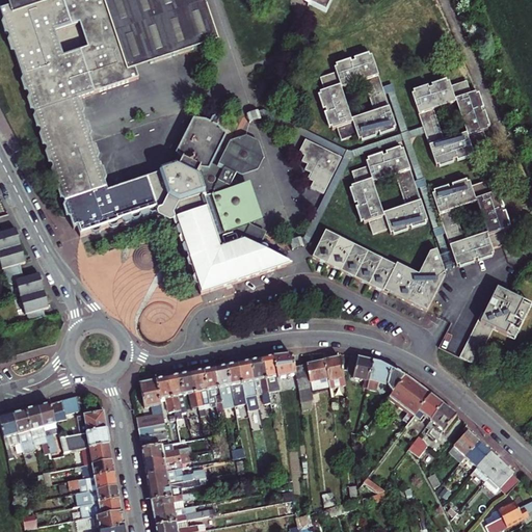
[(140,220),(141,217),(143,219),(149,217),(150,215),(153,216),(157,215),(158,212),(163,210),(165,207),(169,210),(175,212),(174,215),(175,219),(174,221),(175,227),(178,229),(177,231),(178,237),(181,238),(180,240),(181,245),(184,246),(183,249),(184,255),(187,257),(188,260),(187,262),(189,268),(191,269),(194,277),(193,281),(194,286),(197,287),(201,297),(285,269),(282,262),(265,253),(265,251),(265,250),(264,249),(263,249),(262,249),(261,249),(260,250),(257,249),(242,241),(220,248),(221,237),(208,200),(200,176),(201,173),(207,173),(210,165),(213,161),(214,161),(221,149),(219,148),(224,138),(215,130),(207,126),(194,123),(179,154),(182,157),(184,160),(180,167),(161,174),(155,186),(150,184),(123,193),(117,189),(109,192),(108,189),(79,100),(139,80),(135,67),(133,68),(131,62),(148,57),(150,64),(187,52),(217,42),(203,0),(64,0),(10,18),(7,16),(5,10),(0,11),(0,14),(67,208),(74,231),(78,229),(81,237),(91,234),(95,236),(100,234),(102,231),(109,229),(112,230),(117,228),(120,224),(123,224),(126,225),(132,223),(132,220),(134,222),(140,220)]
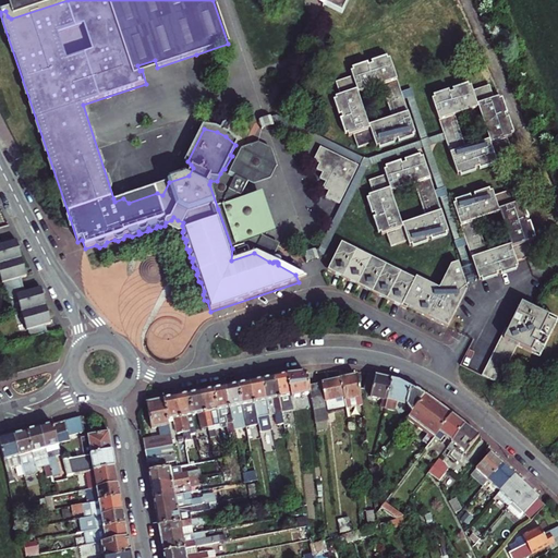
[(63,0),(5,0),(12,16),(63,0)]
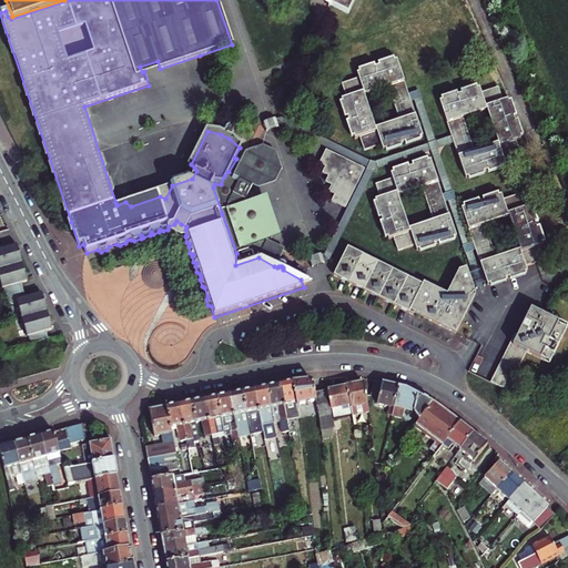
[(321,0),(318,4),(325,8),(331,10),(335,2),(352,11),(357,0),(321,0)]
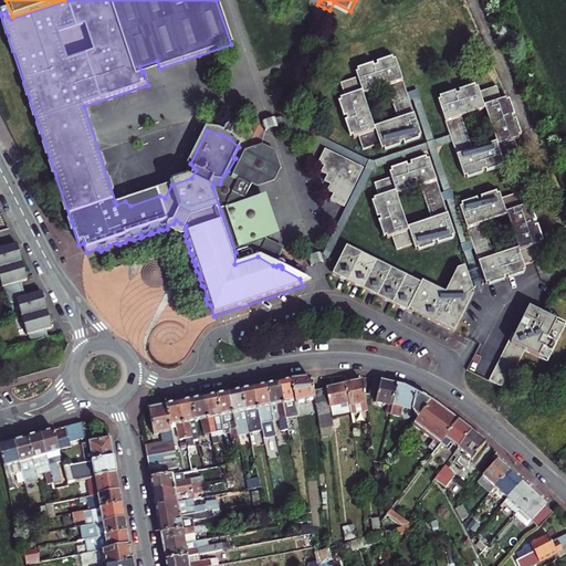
[(359,75),(343,81),(347,94),(343,96),(356,136),(360,135),(367,153),(422,135),(417,117),(401,123),(375,130),(362,88),(387,81),(402,75),(397,58),(357,71),(359,75)]
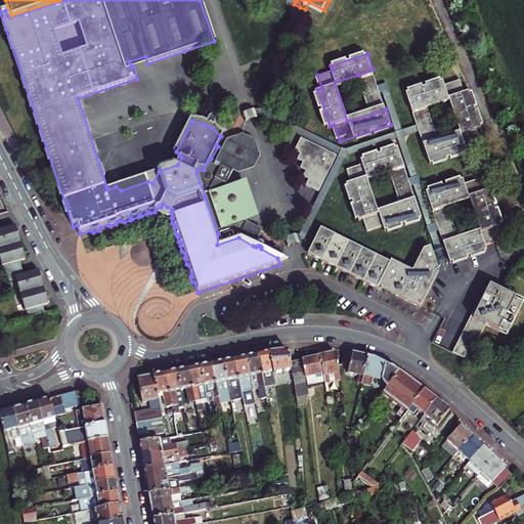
[(358,75),(359,79),(370,75),(375,74),(373,70),(358,75)]
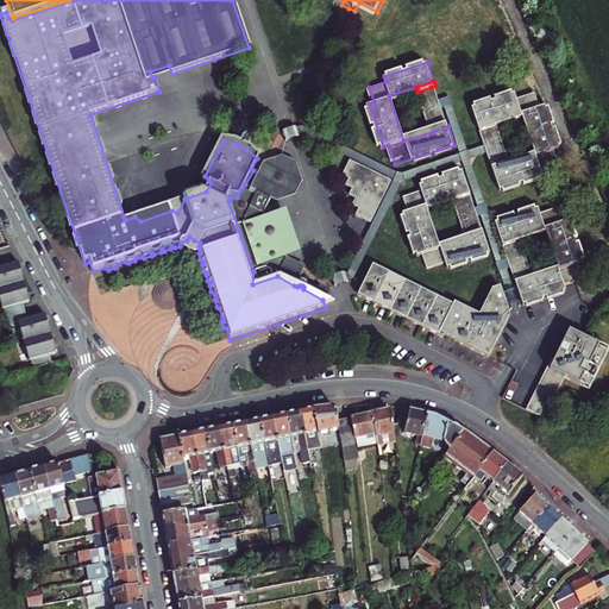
[(540,106),(533,86),(472,106),(478,124),(495,119),(525,110),(540,155),(510,164),(494,169),(500,189),(542,176),(541,170),(559,164),(554,149),(559,148),(545,105),(540,106)]
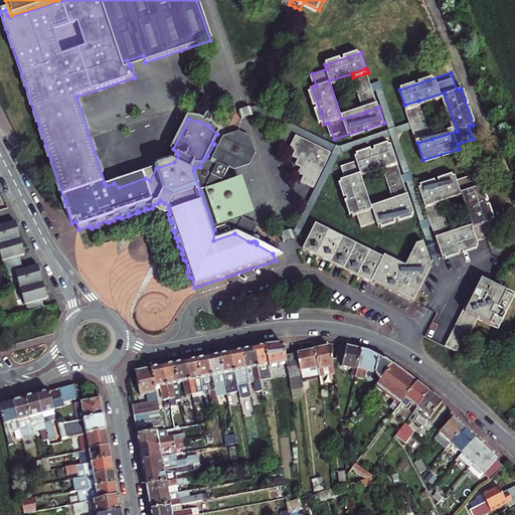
[(374,104),(364,73),(353,77),(363,107),(374,104)]
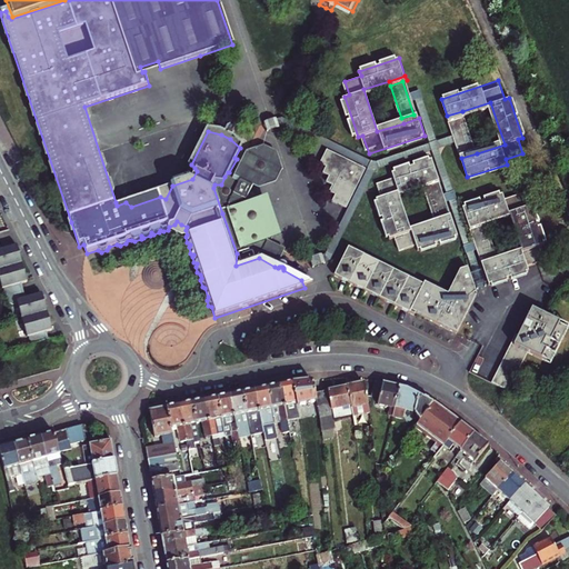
[(449,121),(453,120),(465,116),(462,111),(447,116),(449,121)]
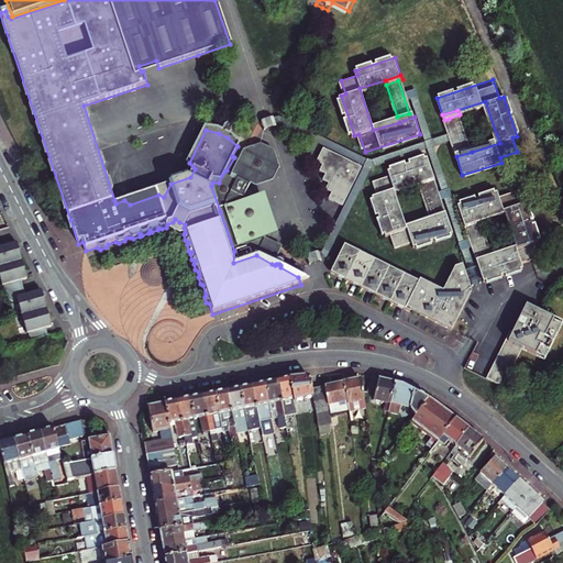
[(414,112),(409,113),(397,117),(399,122),(415,117),(414,112)]
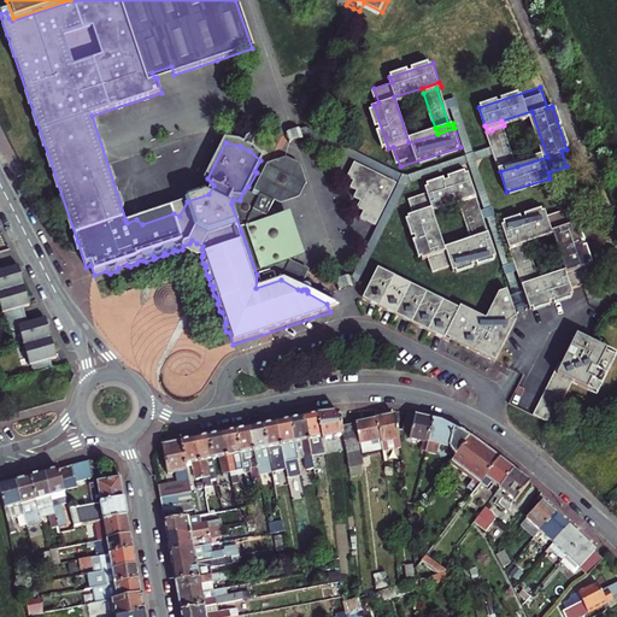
[(516,162),(504,125),(492,130),(504,166),(516,162)]
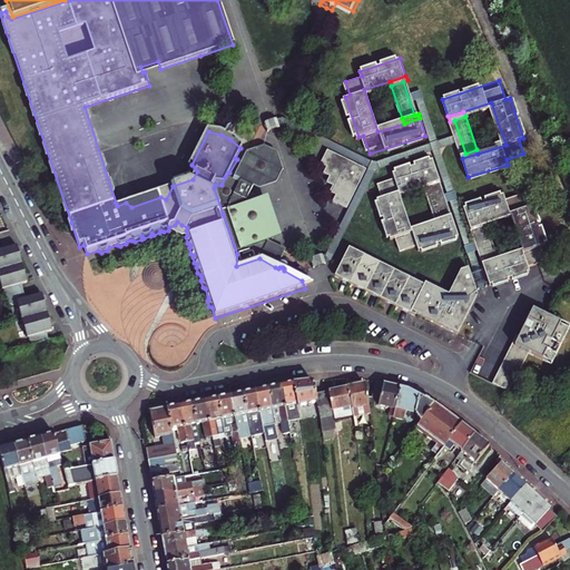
[(261,148),(247,153),(235,177),(255,185),(261,190),(277,186),(283,170),(278,154),(264,146),(261,148)]
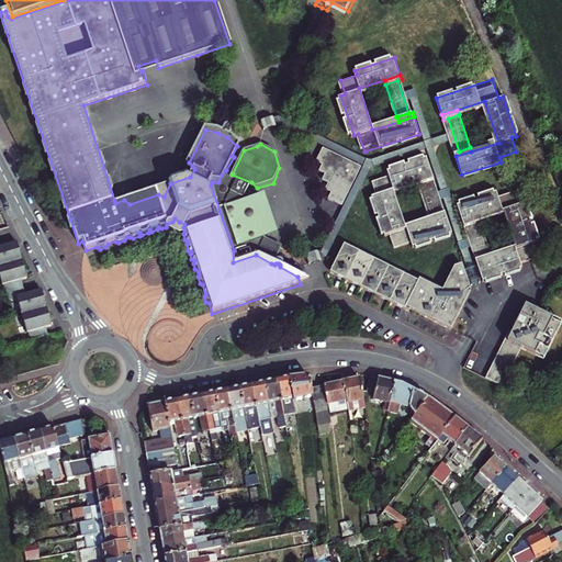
[(454,153),(456,156),(471,152),(470,147),(459,152),(454,153)]
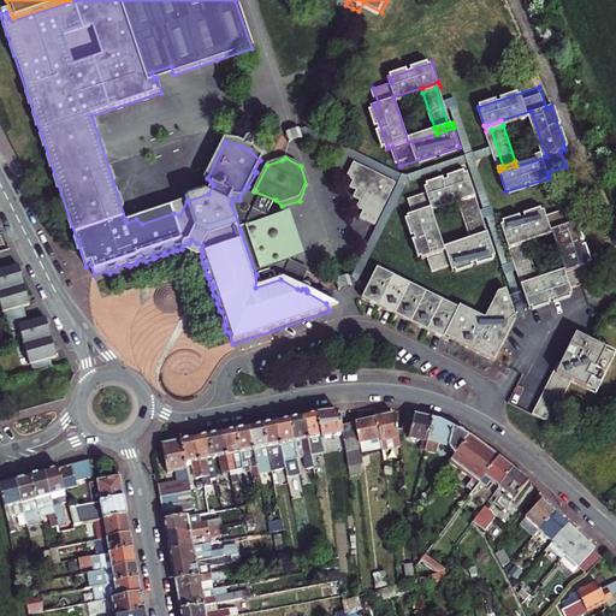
[(362,218),(375,225),(397,184),(357,163),(349,177),(355,181),(351,188),(359,191),(355,197),(362,201),(359,208),(365,212),(362,218)]
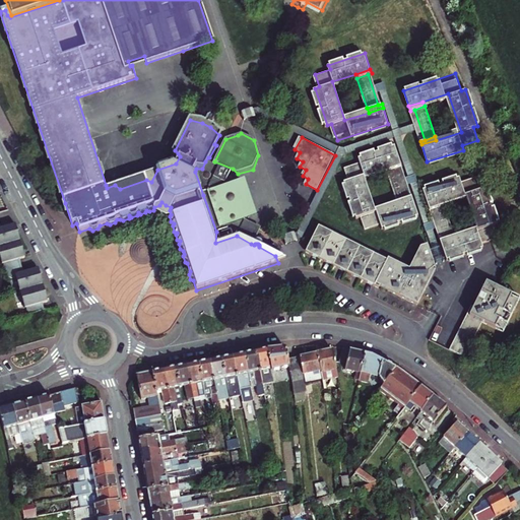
[(374,212),(362,175),(386,167),(401,161),(395,145),(360,157),(361,161),(345,167),(349,180),(345,181),(358,218),(362,216),(367,233),(418,216),(413,200),(399,205),(374,212)]
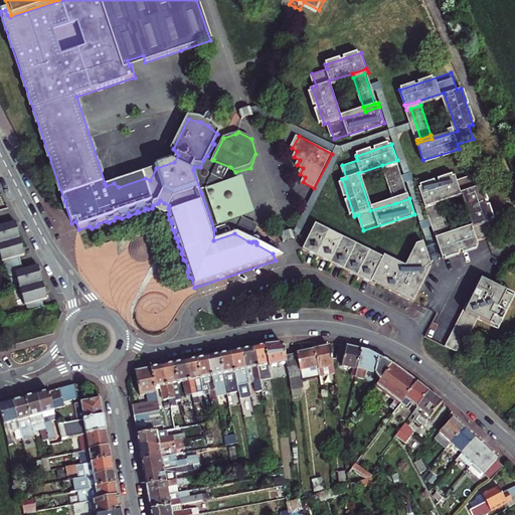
[(223,185),(230,167),(212,160),(203,160),(200,167),(194,167),(193,170),(201,193),(223,185)]
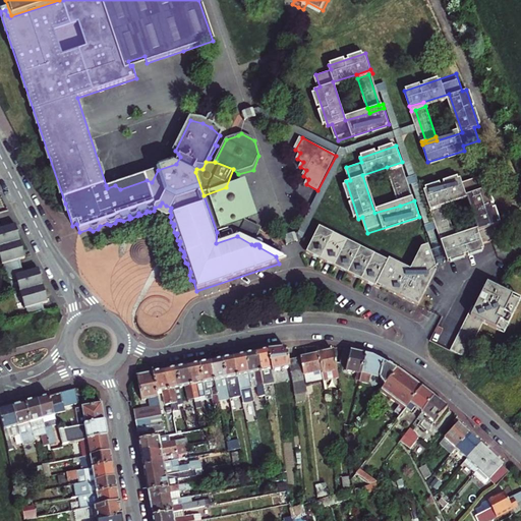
[(399,168),(403,166),(402,162),(387,167),(388,171),(399,168)]
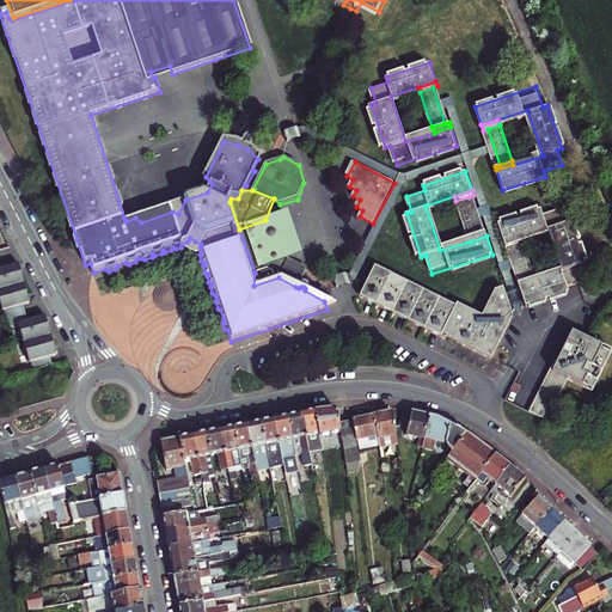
[(481,232),(469,197),(456,201),(467,237),(481,232)]
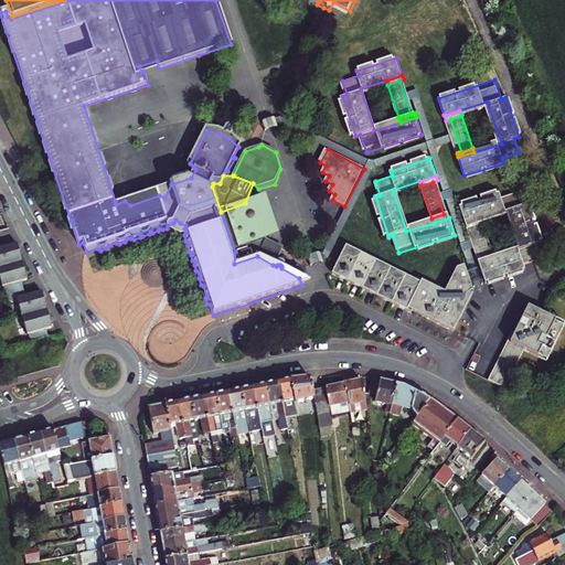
[(454,330),(473,291),(471,284),(484,279),(486,283),(524,269),(523,264),(540,258),(534,244),(540,243),(526,204),(522,205),(515,187),(460,205),(466,222),(481,217),(508,209),(522,251),(494,259),(479,264),(480,266),(467,270),(465,265),(458,267),(445,290),(424,279),(415,279),(349,245),(339,264),(334,272),(341,275),(355,283),(373,291),(390,300),(403,307),(413,312),(415,309),(419,312),(449,328),(454,330)]
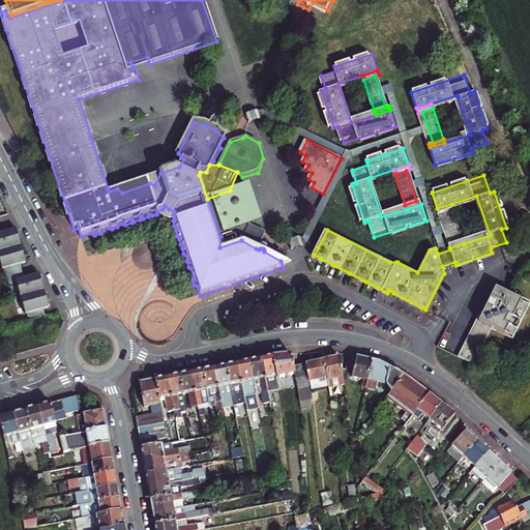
[(262,223),(249,184),(230,190),(207,199),(221,236),(251,226),(262,223)]
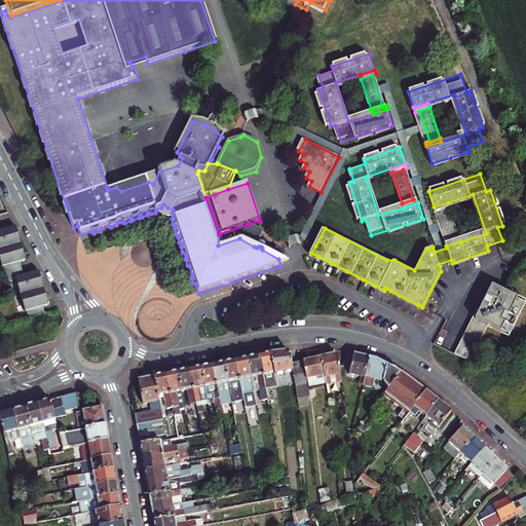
[(413,199),(402,203),(404,208),(418,202),(417,198),(413,199)]
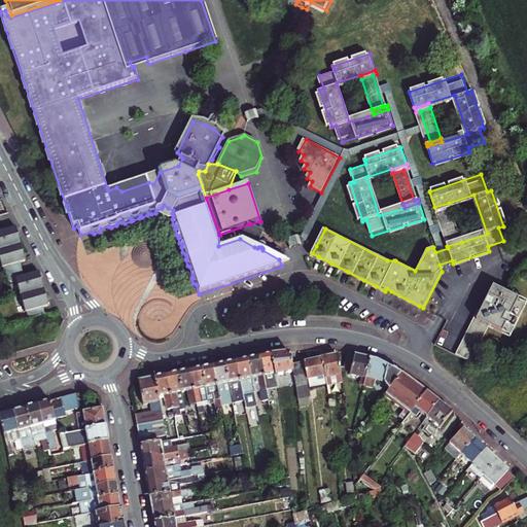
[(450,207),(449,203),(434,207),(435,212),(440,211),(450,207)]
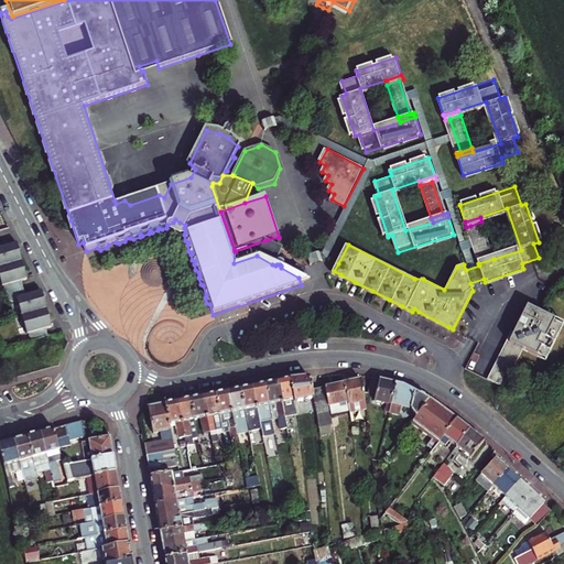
[(492,255),(481,221),(470,226),(481,259),(492,255)]
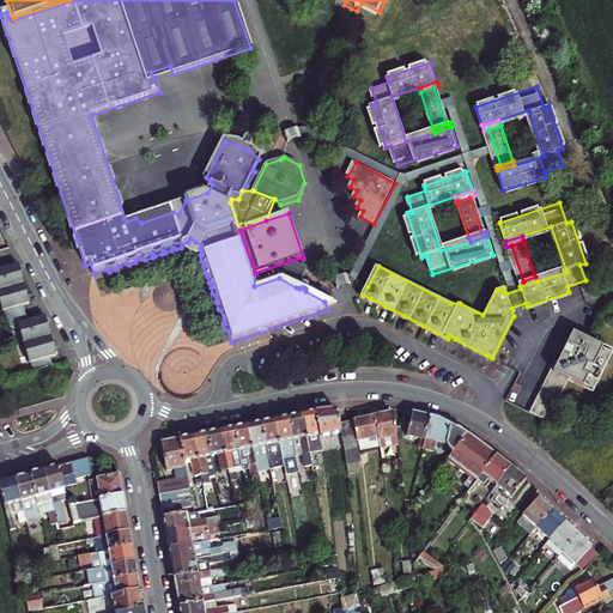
[(290,261),(255,273),(254,286),(279,278),(296,287),(307,271),(290,261)]
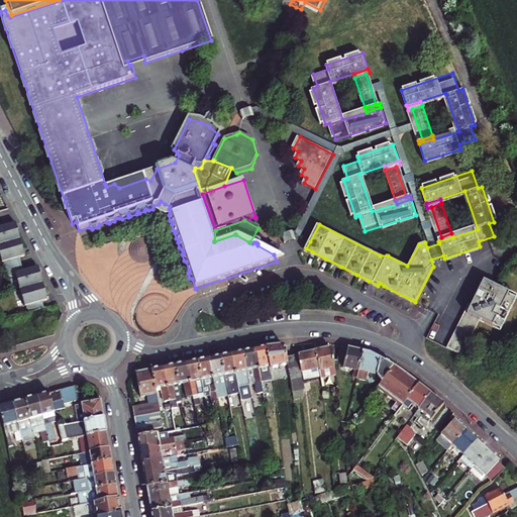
[(4,263),(7,277),(15,275),(23,272),(19,257),(24,256),(23,251),(17,228),(15,224),(1,228),(0,224),(0,255),(2,263),(4,263)]
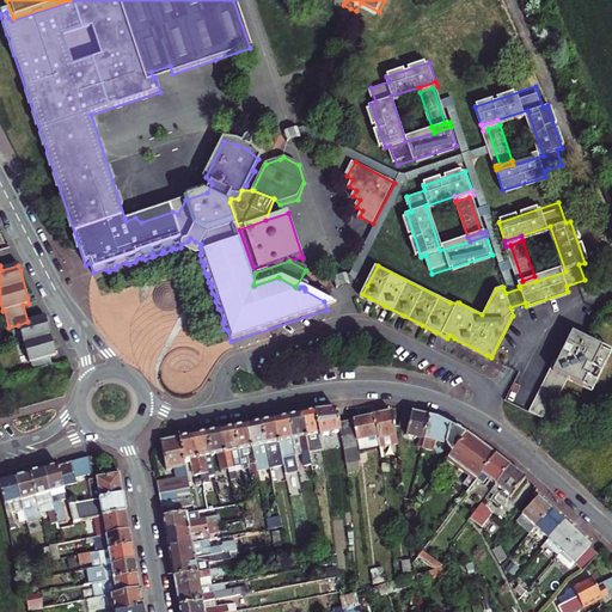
[(518,282),(519,286),(536,281),(534,276),(522,281),(518,282)]
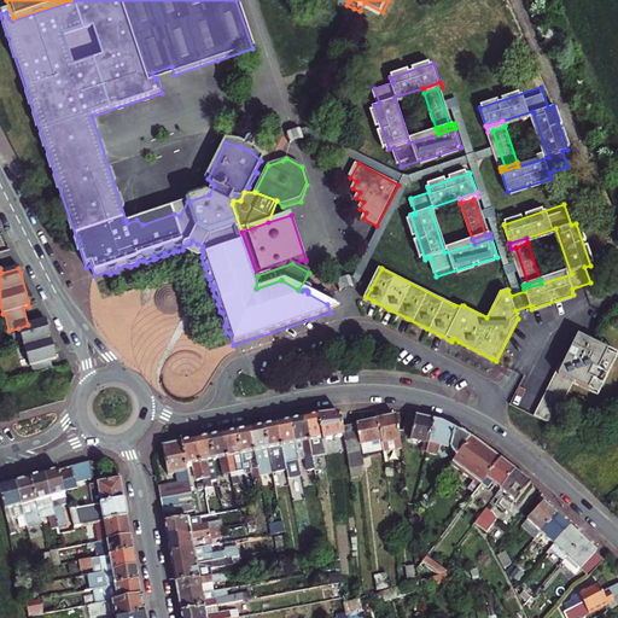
[(31,366),(34,375),(52,369),(51,365),(50,361),(57,359),(56,354),(51,339),(48,330),(45,320),(28,325),(18,328),(24,348),(29,367),(31,366)]
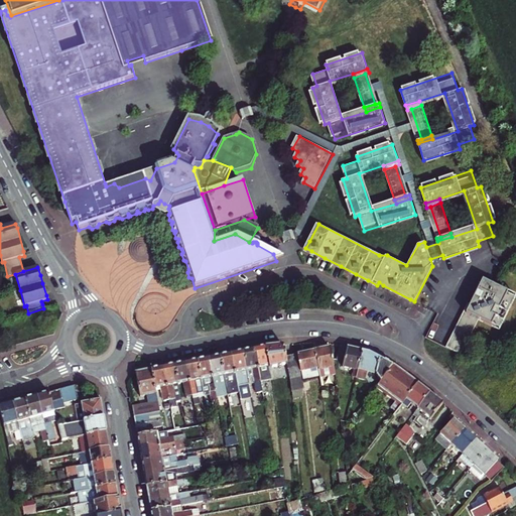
[(471,304),(468,302),(461,317),(446,347),(462,354),(479,319),(499,330),(515,296),(487,282),(486,284),(482,282),(471,304)]
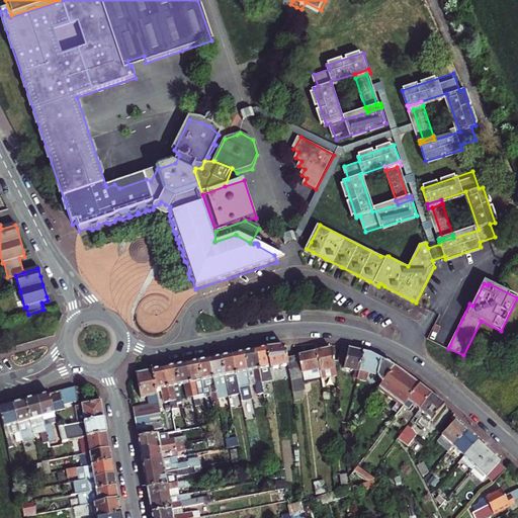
[(273,368),(290,364),(288,354),(287,344),(278,345),(268,347),(272,366),(273,368)]
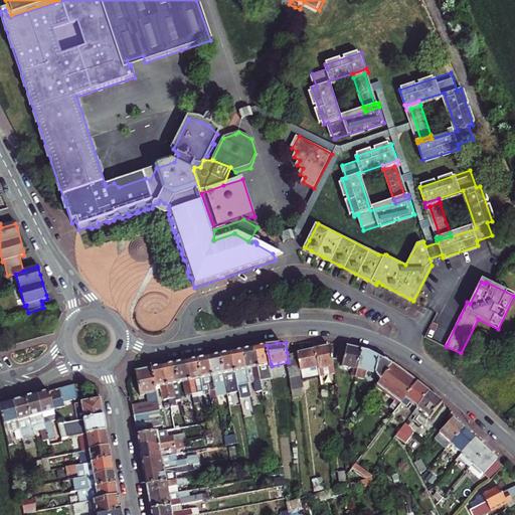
[(323,366),(335,364),(330,344),(324,345),(317,346),(320,365),(321,370),(324,369),(323,366)]
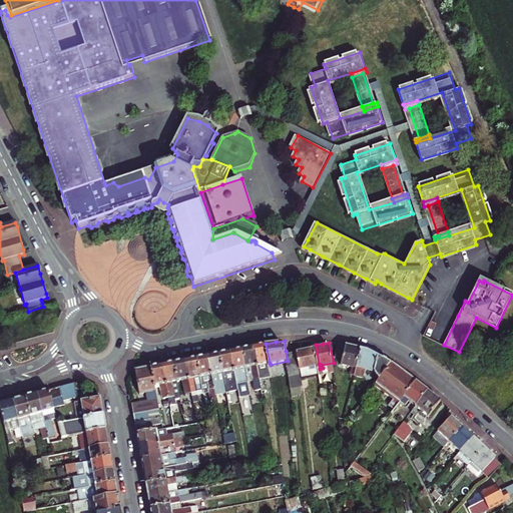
[(356,374),(363,349),(352,346),(341,343),(338,356),(346,358),(344,363),(355,366),(353,373),(356,374)]
